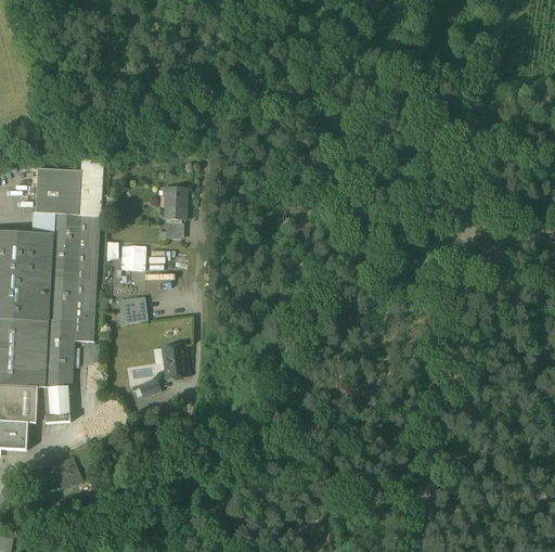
[(35,232),(0,230),(0,383),(38,386),(44,386),(72,387),(72,386),(74,339),(93,341),(102,159),(82,158),(82,170),(38,167),(35,232)]
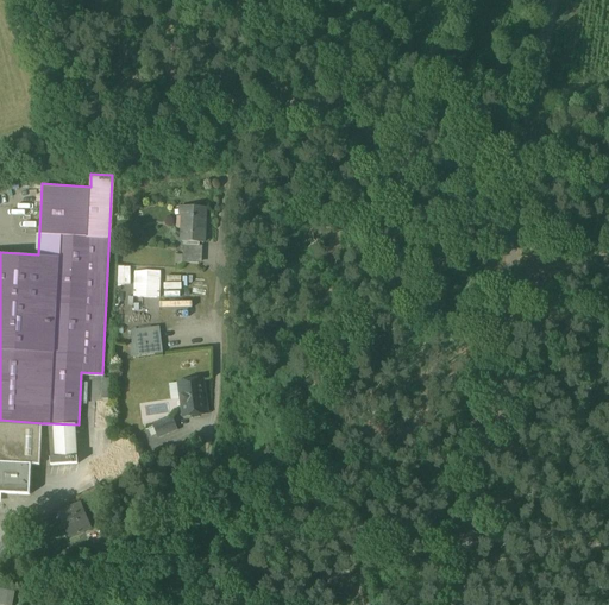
[(206,205),(181,203),(181,205),(183,205),(182,239),(205,239),(206,205)]
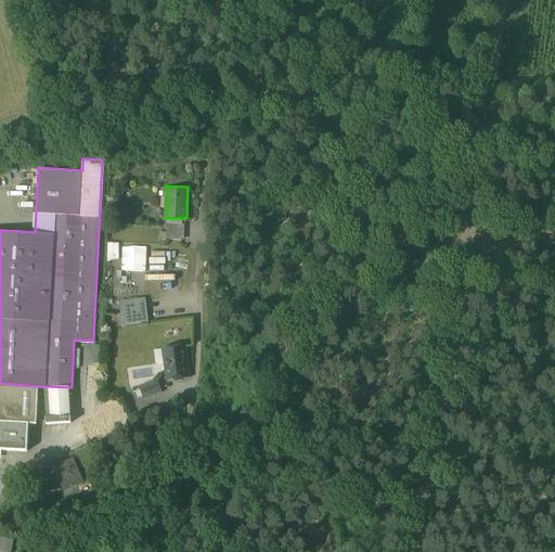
[(124,200),(114,205),(120,216),(128,213),(126,209),(129,208),(124,200)]
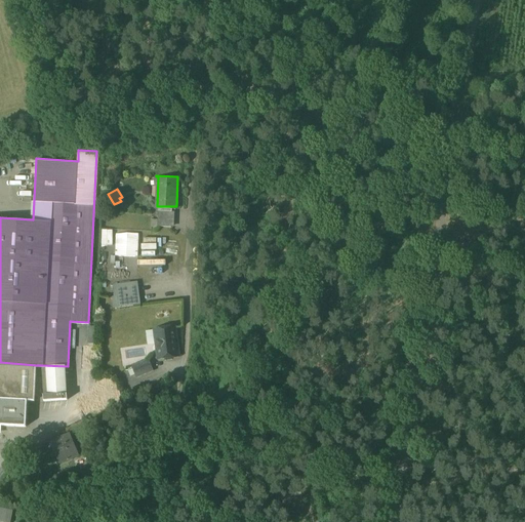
[(171,209),(158,208),(157,224),(171,225),(171,209)]
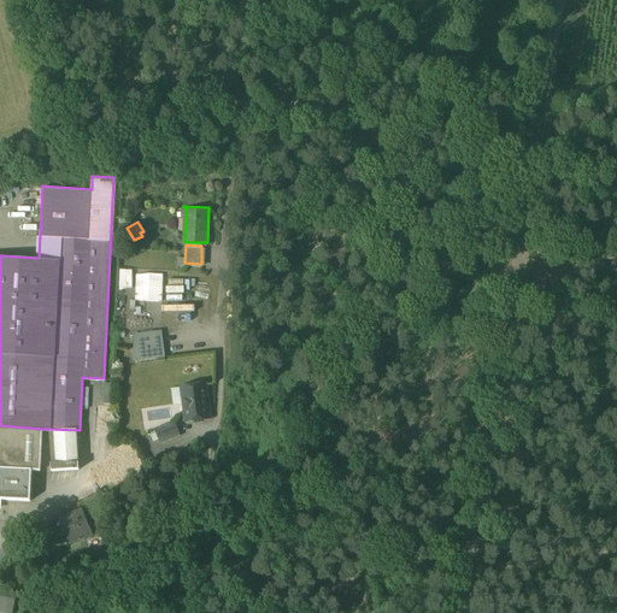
[(133,283),(133,265),(118,265),(118,283),(133,283)]
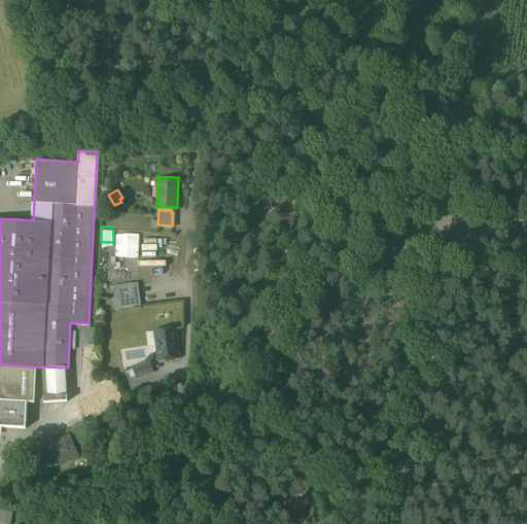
[(139,253),(139,230),(114,230),(114,253),(139,253)]
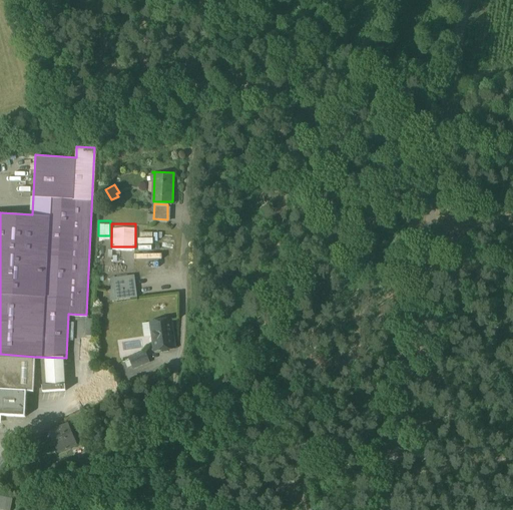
[(134,274),(110,277),(112,287),(129,285),(135,285),(134,274)]
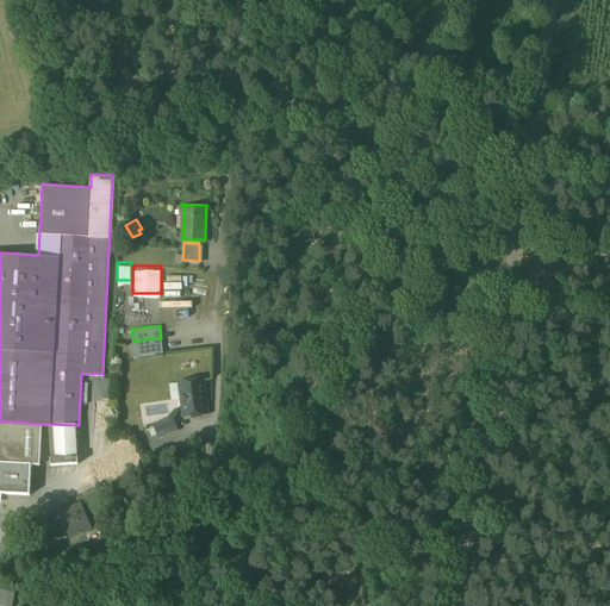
[(134,341),(119,343),(122,356),(155,353),(154,338),(134,341)]
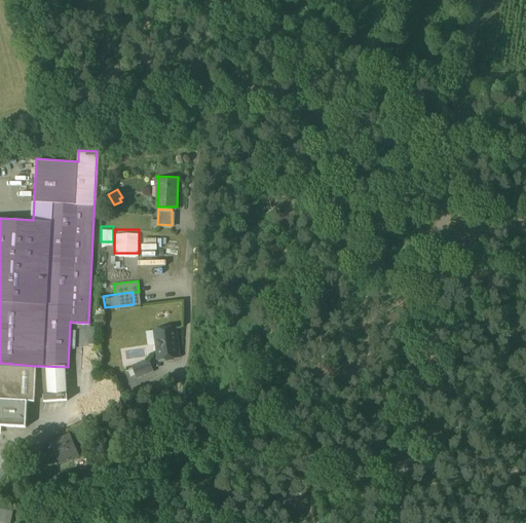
[(97,326),(88,326),(88,341),(97,341),(97,326)]
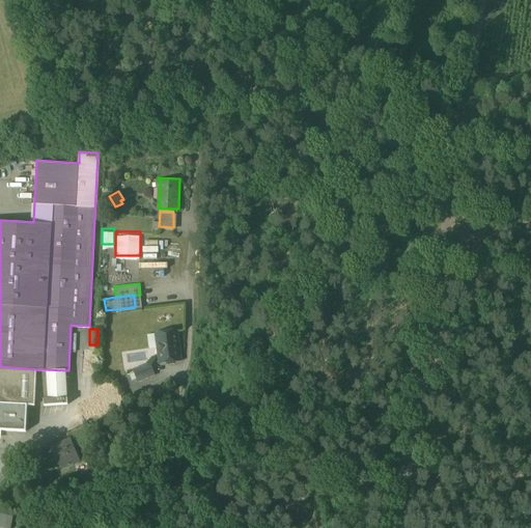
[(176,330),(158,333),(162,360),(174,359),(174,362),(178,361),(178,358),(180,358),(176,330)]
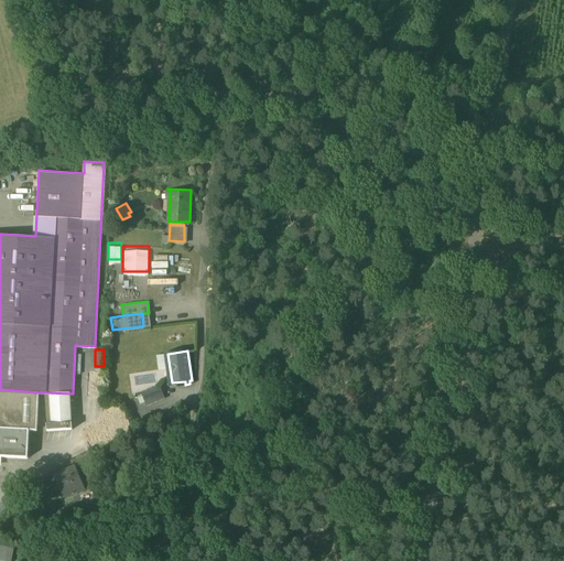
[(99,369),(87,369),(87,392),(98,394),(99,369)]
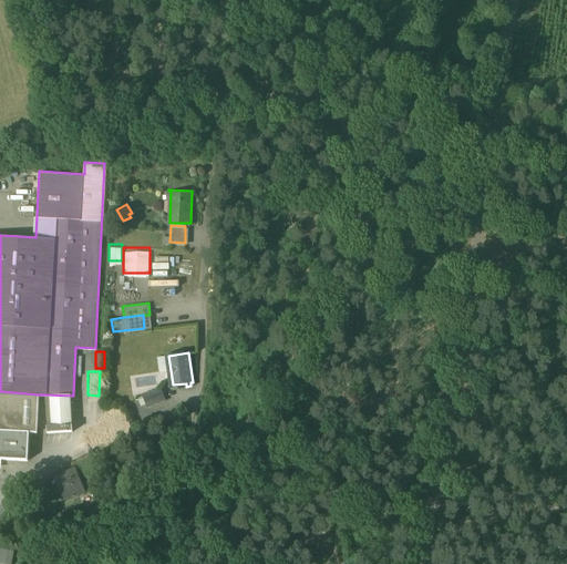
[(160,388),(143,395),(147,404),(164,398),(160,388)]
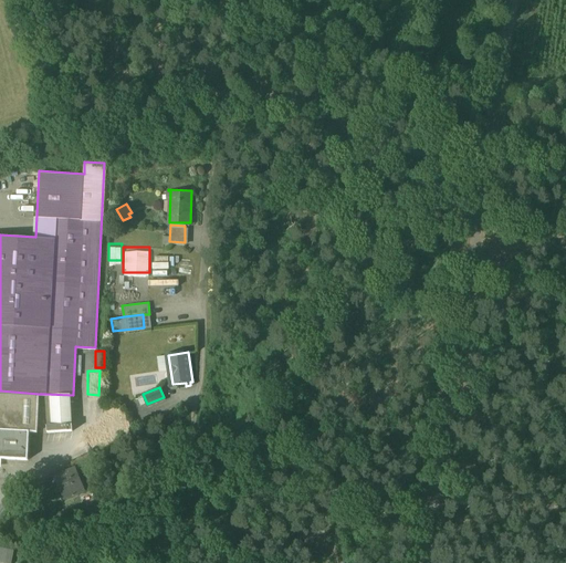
[(39,394),(0,391),(0,427),(29,429),(29,430),(37,430),(39,394)]
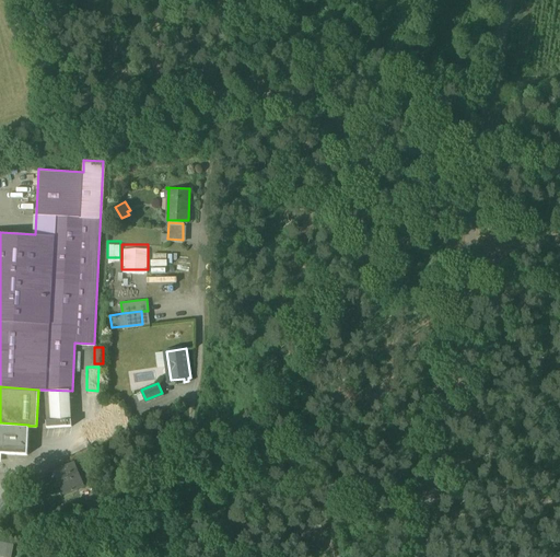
[(72,391),(45,390),(46,421),(71,422),(72,391)]
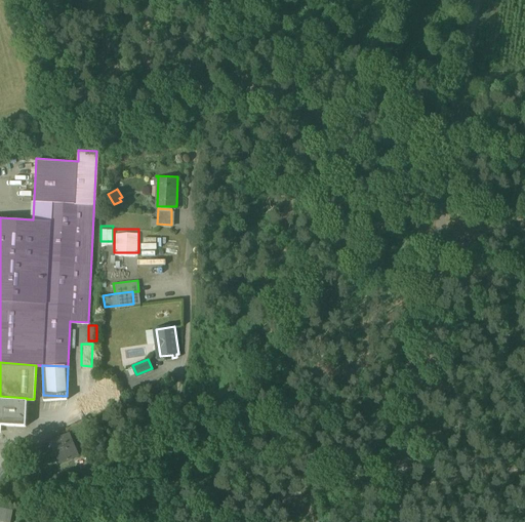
[(27,398),(0,396),(0,423),(26,425),(27,399),(27,398)]
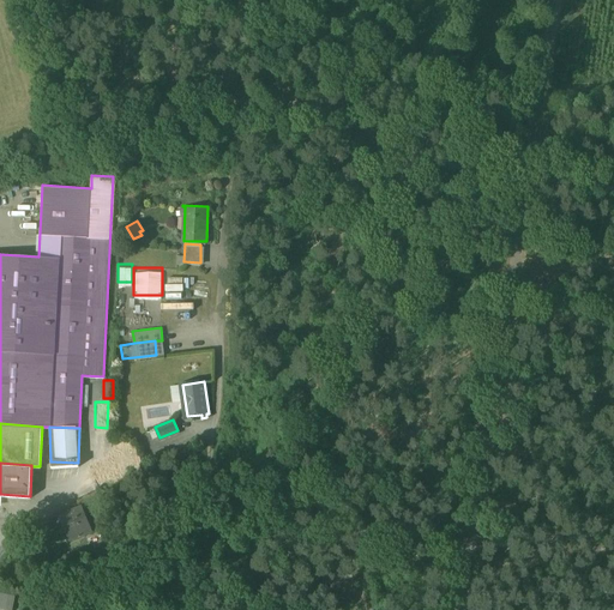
[(82,506),(59,515),(62,525),(68,539),(91,529),(82,506)]
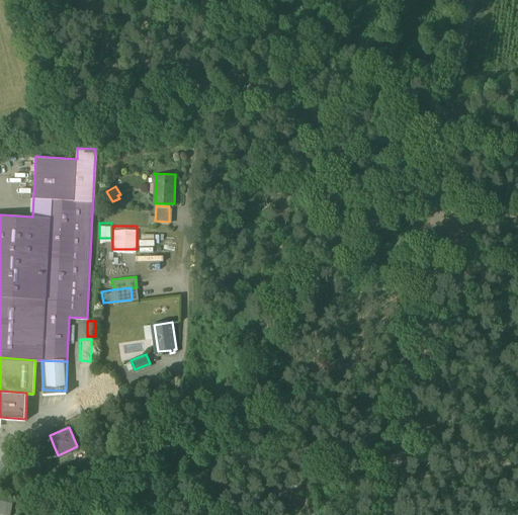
[(12,501),(0,499),(0,512),(11,514),(12,501)]
